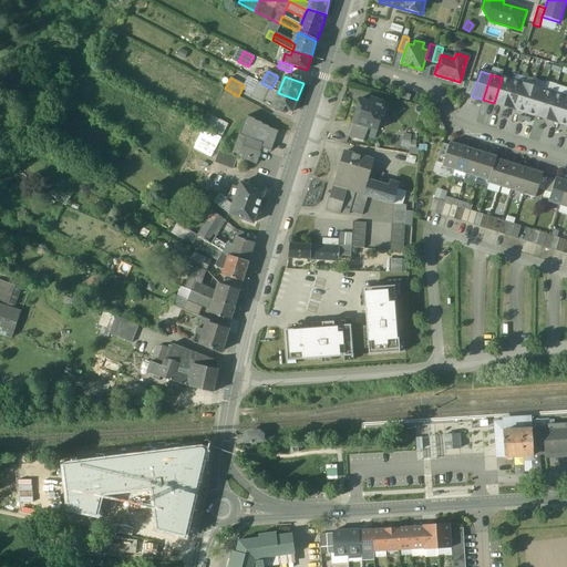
[(512,81),(502,78),(494,103),(504,106),(512,81)]
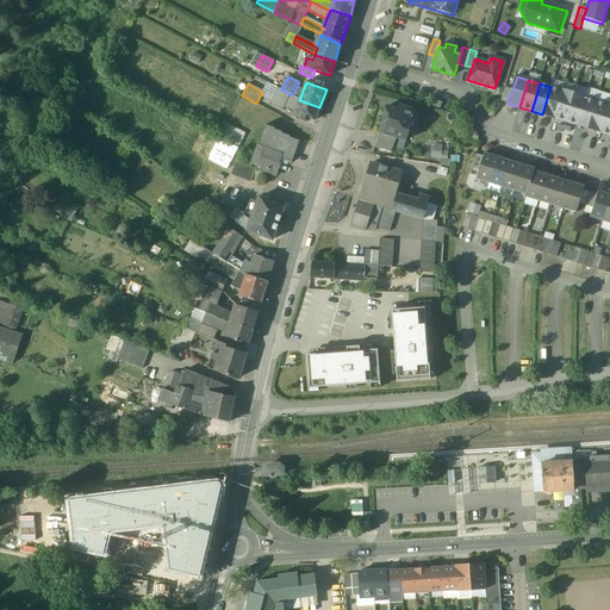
[(303,91),(297,87),(292,95),(294,98),(299,100),(303,91)]
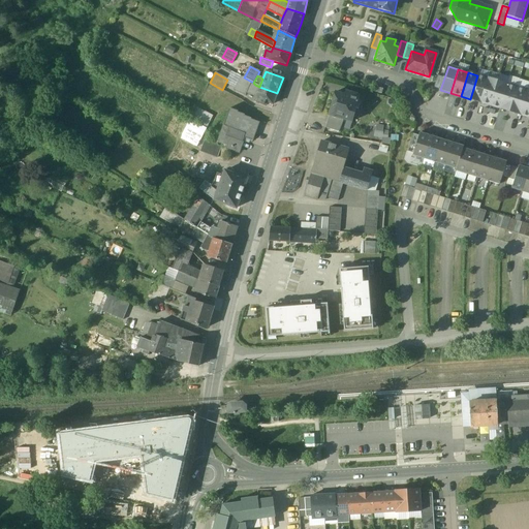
[(442,78),(437,75),(434,88),(439,89),(442,78)]
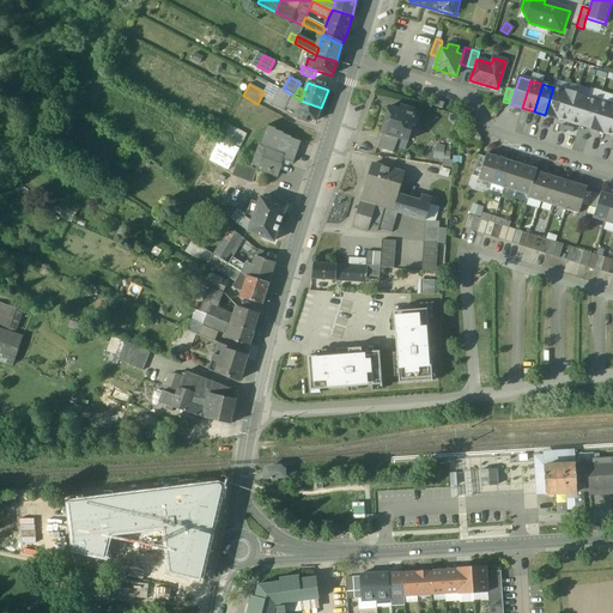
[(553,87),(545,115),(557,119),(565,91),(553,87)]
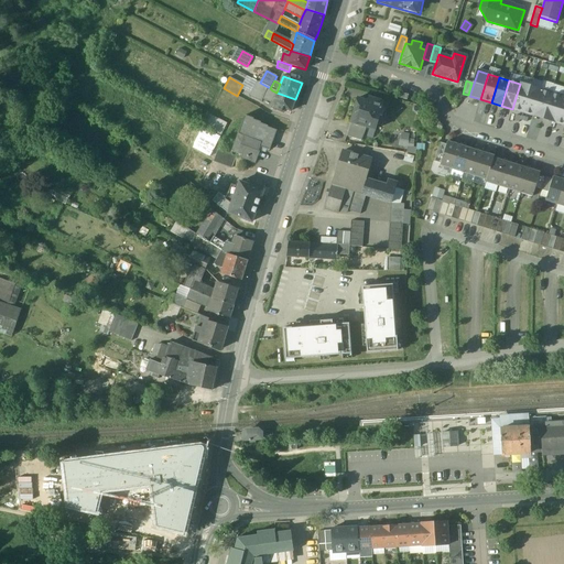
[(270,88),(257,82),(249,96),(261,101),(263,98),(274,101),(275,95),(271,94),(272,90),(270,88)]
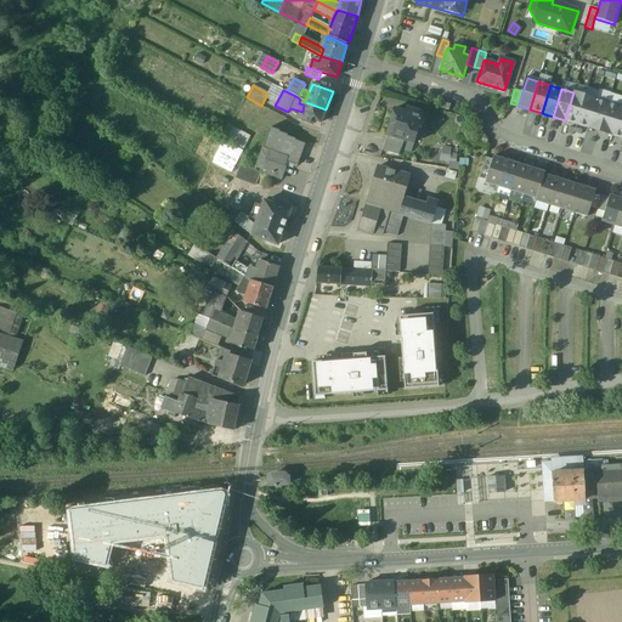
[(584,96),(574,92),(565,120),(576,124),(584,96)]
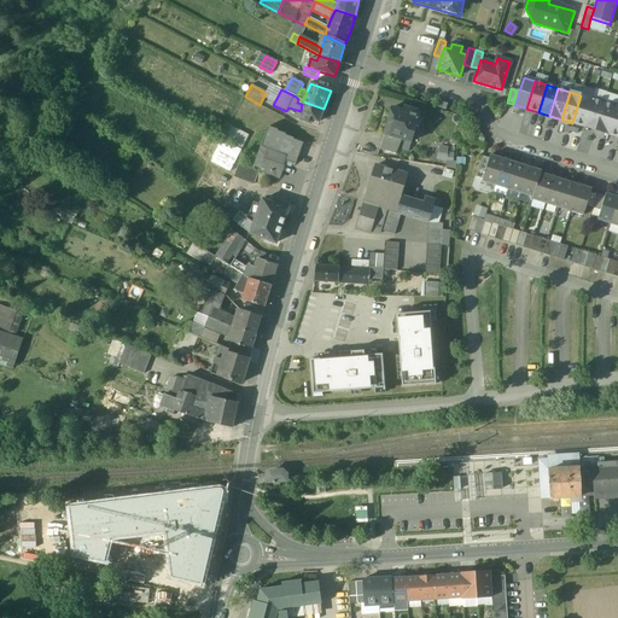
[(581,95),(572,123),(584,127),(593,99),(581,95)]
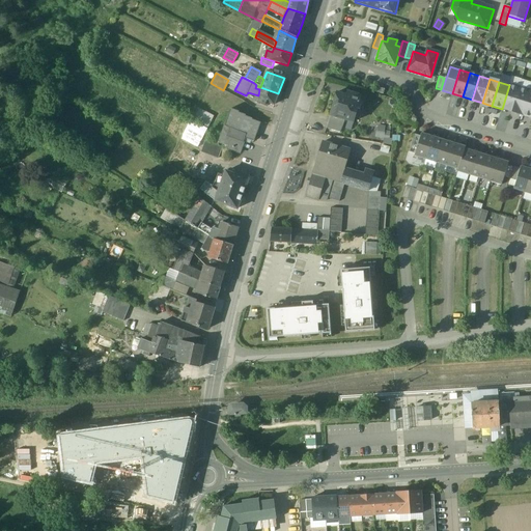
[(509,85),(502,109),(511,112),(519,88),(509,85)]
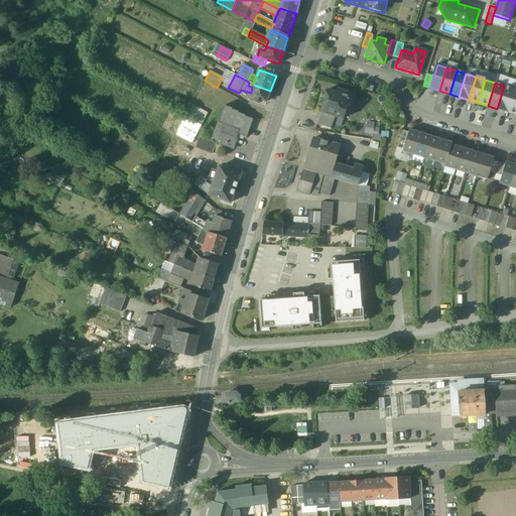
[(270,91),(253,85),(252,87),(251,93),(248,100),(259,104),(260,100),(266,102),(270,91)]
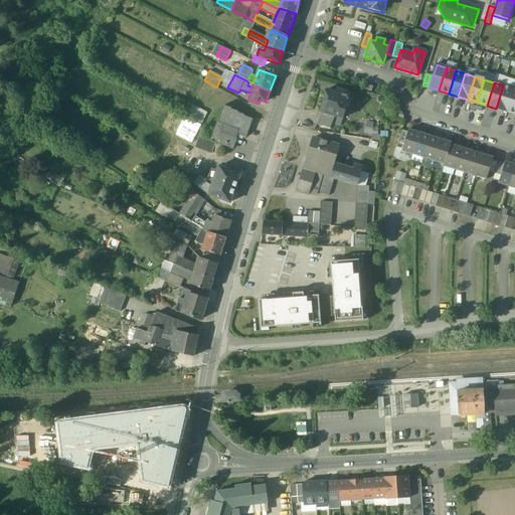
[(503,86),(496,109),(506,112),(513,89),(503,86)]
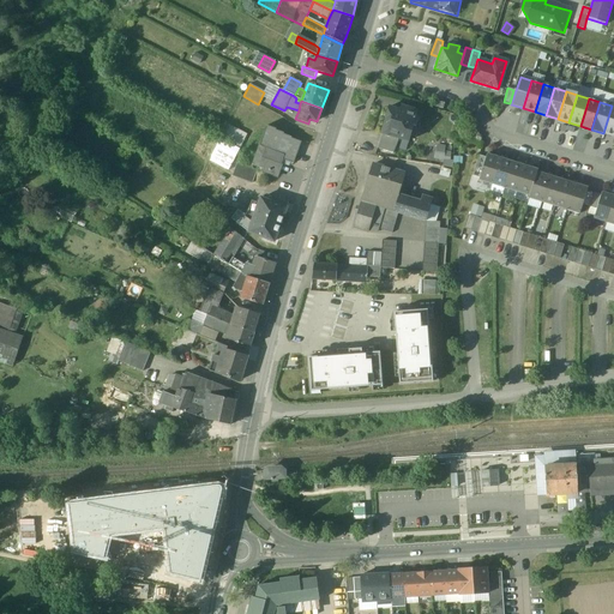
[(613,106),(612,106),(603,133),(613,136),(613,106)]
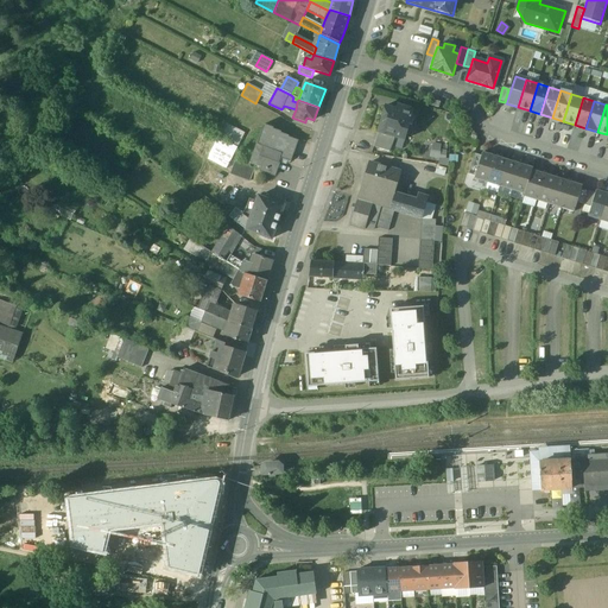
[(397,111),(386,107),(378,133),(391,137),(404,140),(406,134),(409,135),(416,112),(398,106),(397,111)]
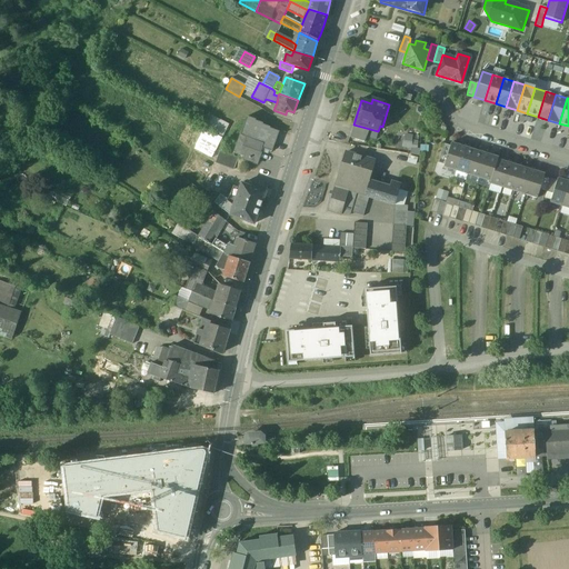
[(229,125),(211,116),(206,128),(222,137),(229,125)]
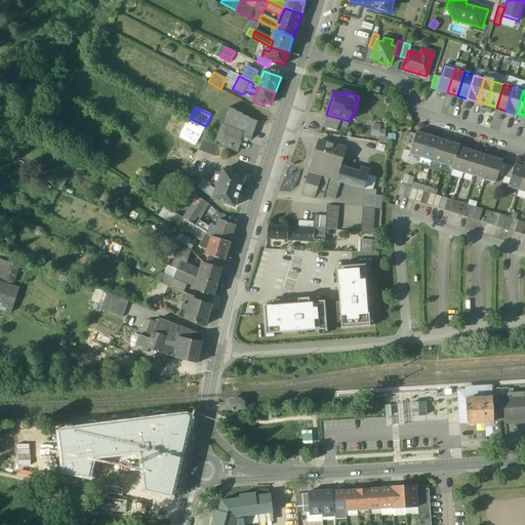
[(236,111),(228,108),(221,125),(223,125),(216,142),(227,146),(226,148),(237,152),(241,142),(242,137),(251,140),(257,122),(249,119),(249,118),(242,115),(243,114),(236,112),(236,111)]
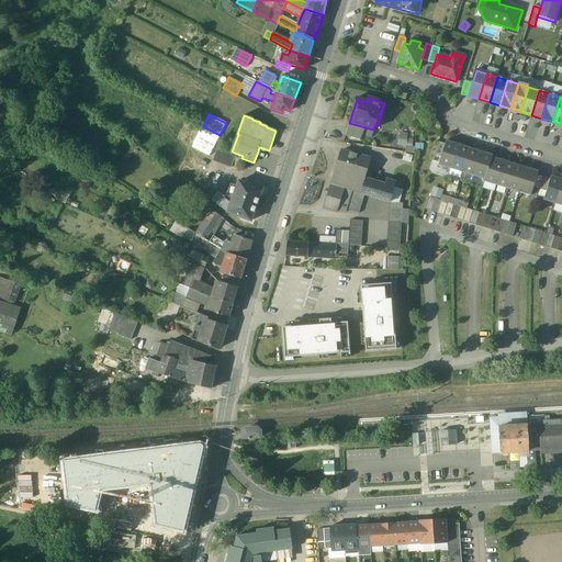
[(361,126),(349,123),(346,136),(360,141),(361,136),(359,135),(361,126)]
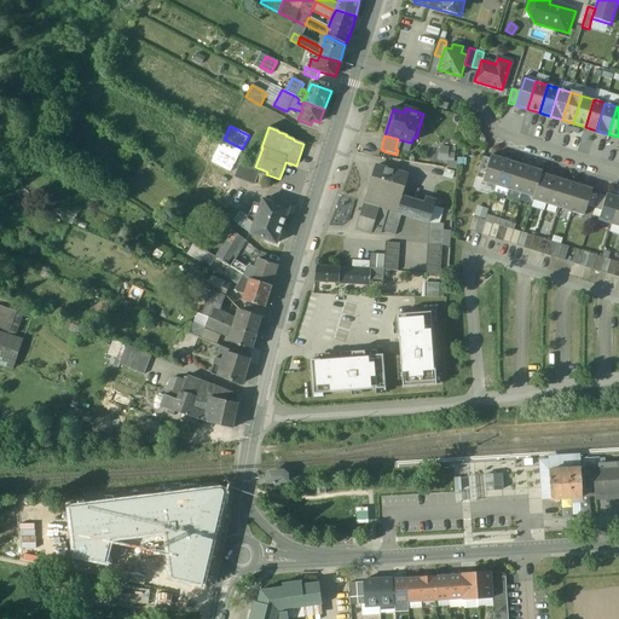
[(455,152),(447,152),(447,145),(438,145),(437,160),(445,161),(445,168),(453,168),(455,152)]
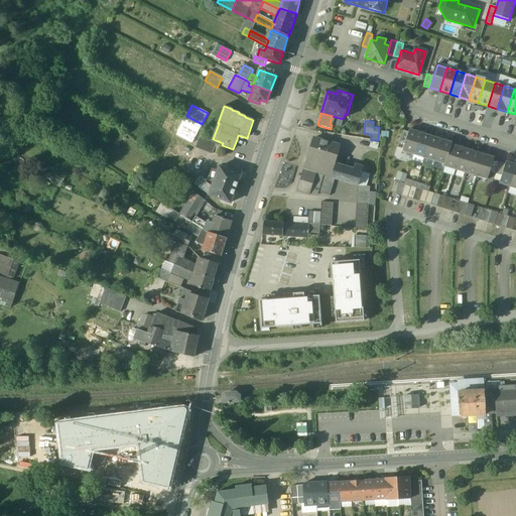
[(420,133),(409,130),(408,132),(403,149),(403,150),(402,152),(404,152),(413,155),(420,133)]
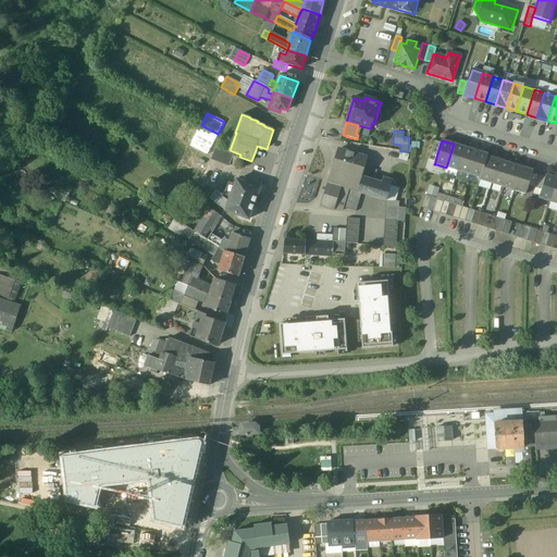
[(441,143),(434,141),(429,160),(435,162),(435,161),(441,143)]
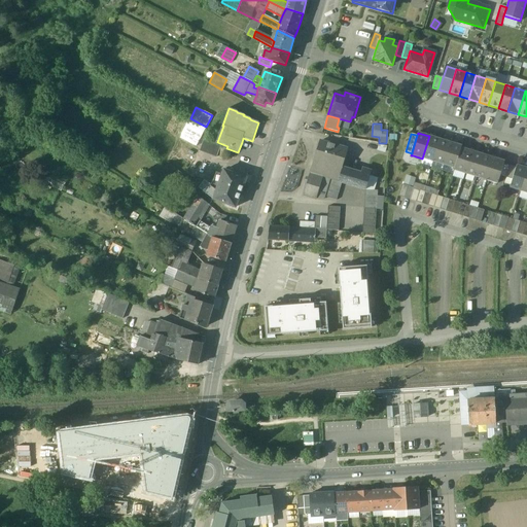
[(440,139),(429,136),(422,159),(433,162),(440,139)]
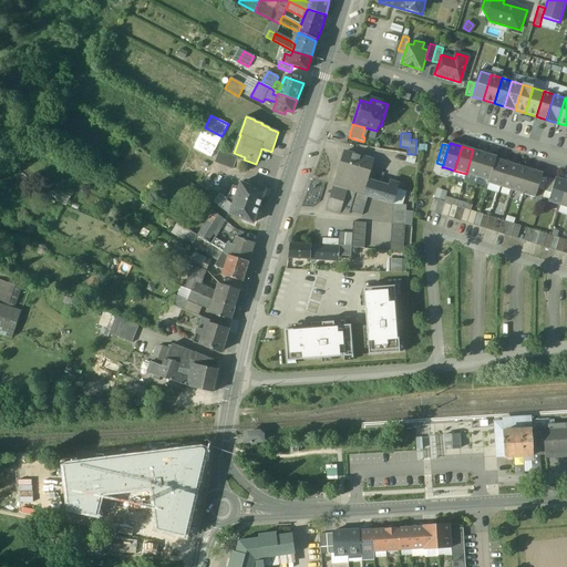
[(485,154),(473,150),(466,174),(477,177),(485,154)]
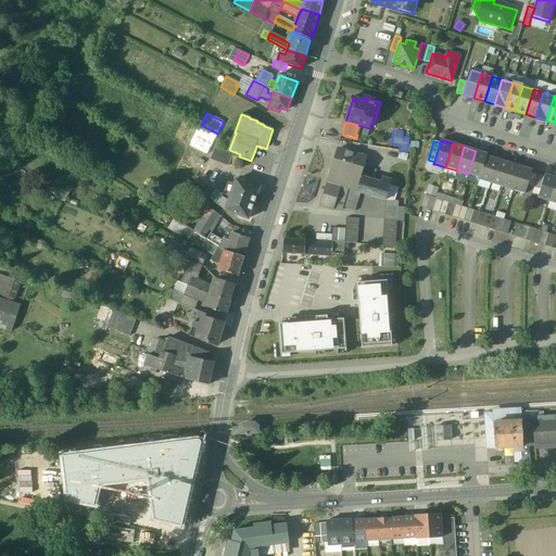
[(232,154),(215,148),(211,160),(228,166),(232,154)]
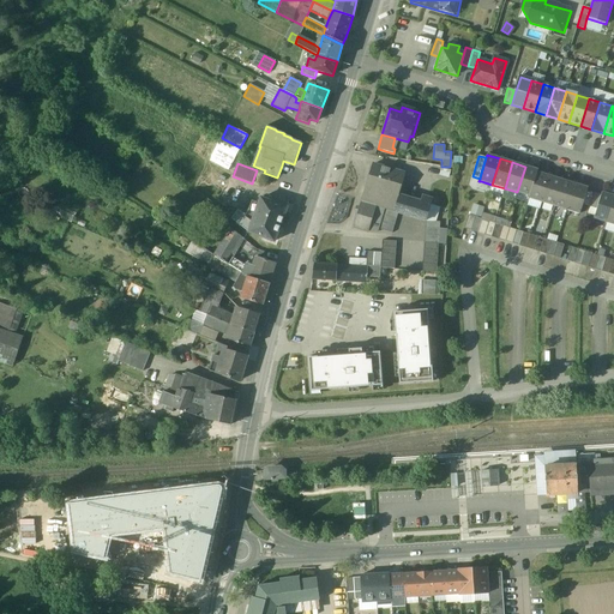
[(402,173),(373,164),(369,176),(371,178),(369,181),(372,182),(369,191),(365,188),(361,202),(385,209),(393,211),(398,196),(395,194),(402,173)]
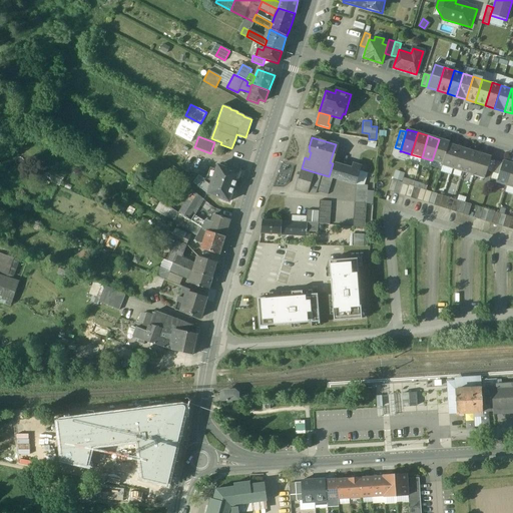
[(367,139),(367,147),(375,147),(376,140),(367,139)]
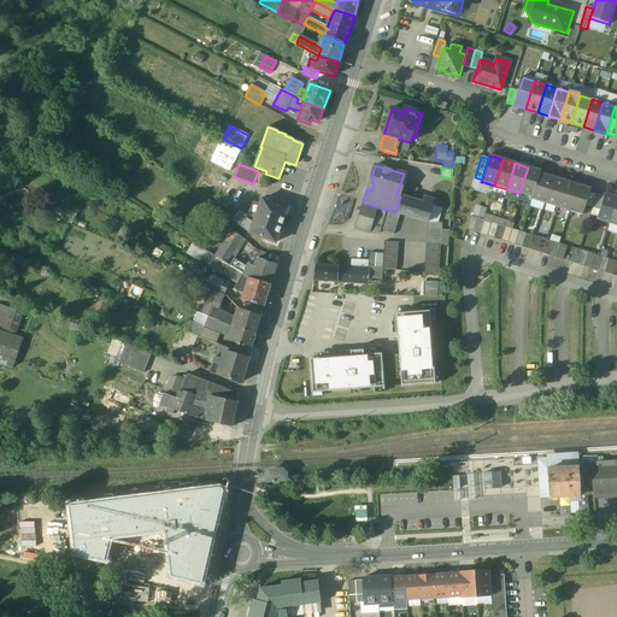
[(541,171),(528,168),(519,193),(530,197),(532,198),(533,198),(540,174),(541,171)]
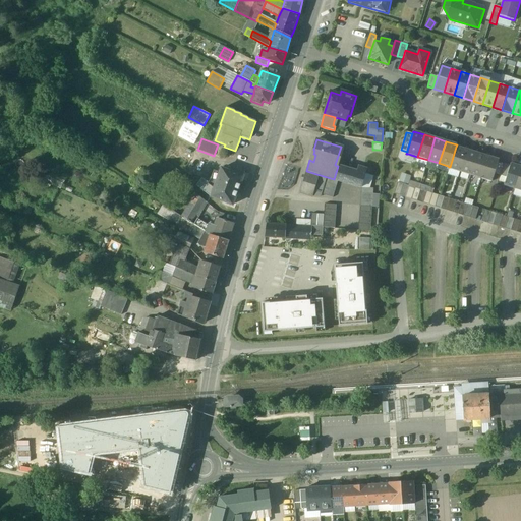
[(456,147),(450,167),(449,167),(449,168),(451,169),(460,172),(466,150),(456,147)]
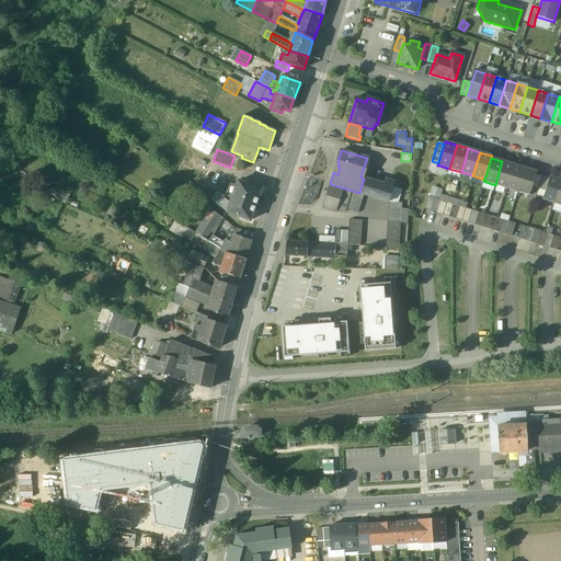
[(502,161),(495,185),(506,189),(514,164),(502,161)]
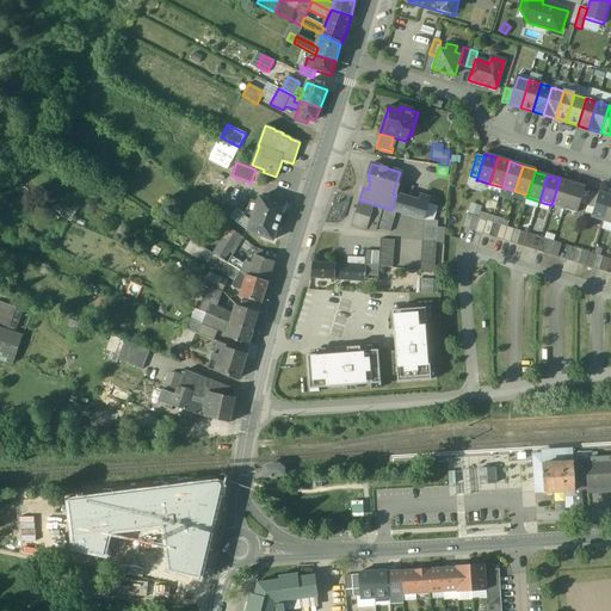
[(572,184),(560,179),(551,205),(565,209),(572,184)]
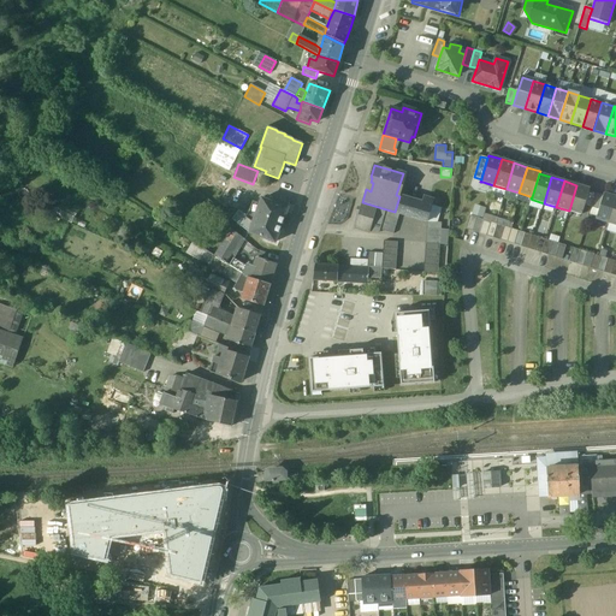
[(590,189),(576,185),(569,211),(579,214),(581,215),(585,206),(588,193),(590,189)]
